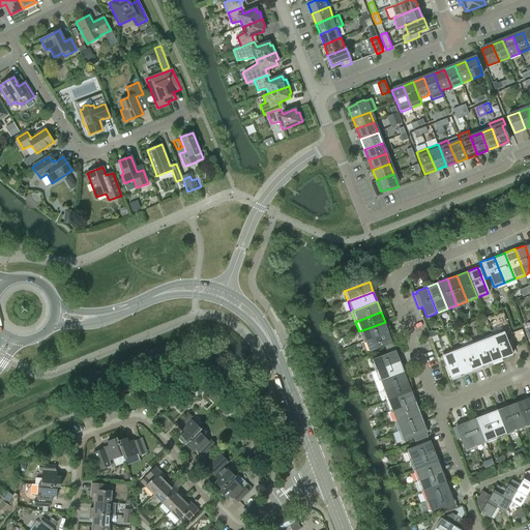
[(359,331),(362,342),(388,332),(385,322),(359,331)]
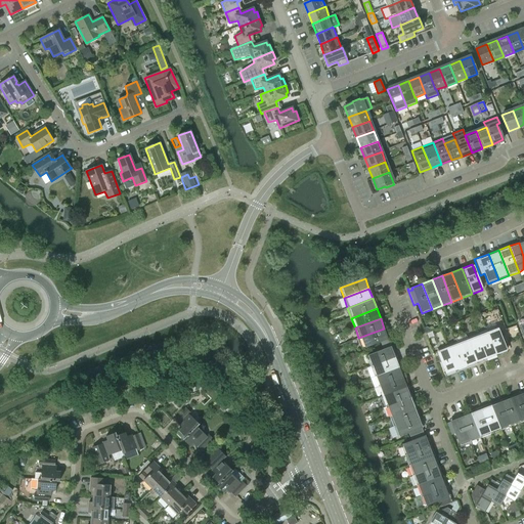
[(496,328),(486,331),(496,356),(507,353),(496,328)]
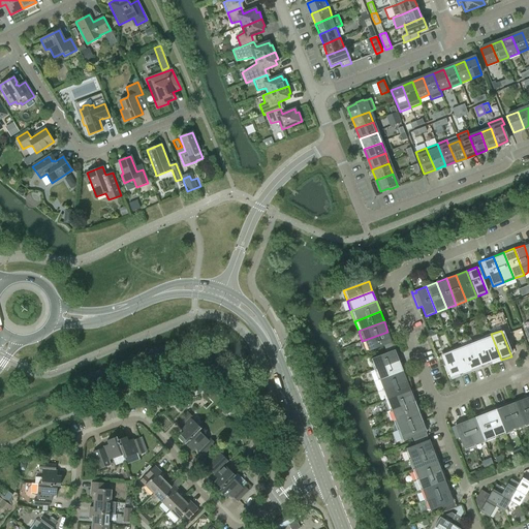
[(392,341),(387,332),(362,341),(366,351),(392,341)]
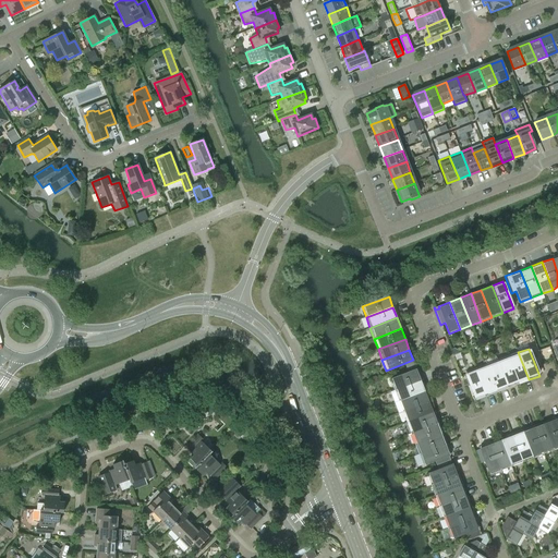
[(518,384),(529,379),(518,352),(508,356),(518,384)]
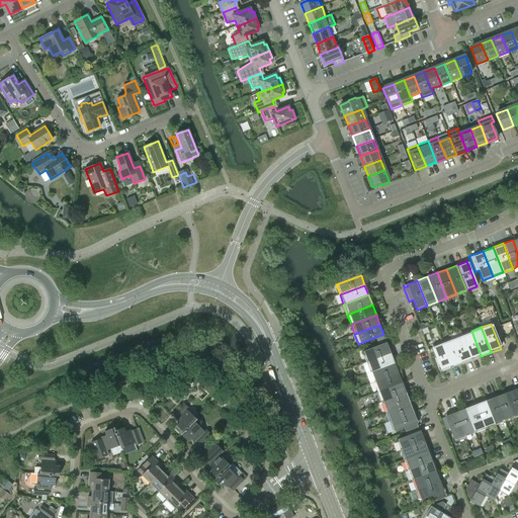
[(470,360),(481,356),(471,331),(461,335),(470,360)]
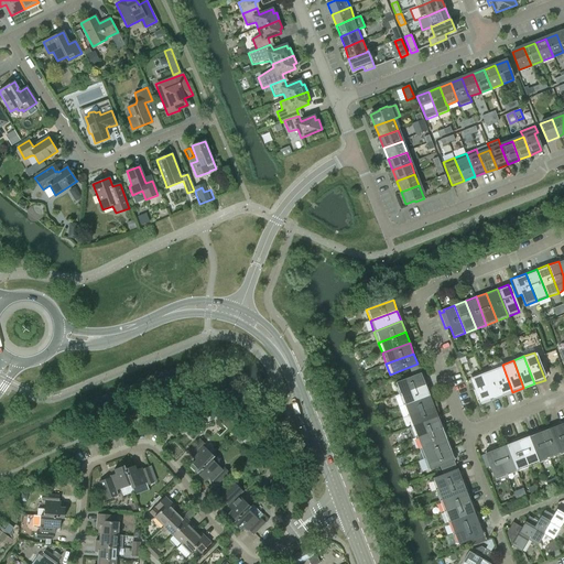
[(502,397),(512,392),(502,365),(491,369),(502,397)]
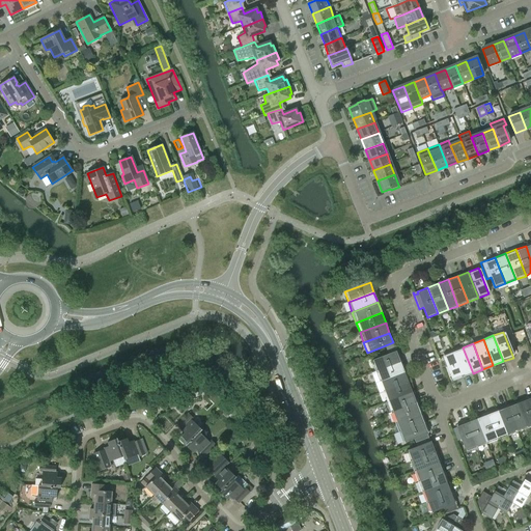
[(463,378),(473,373),(463,347),(452,352),(463,378)]
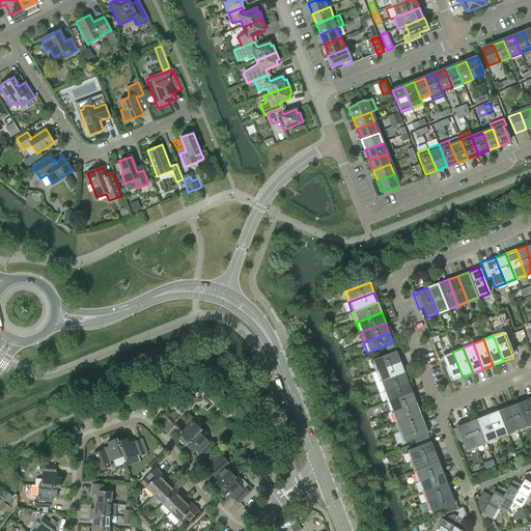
[(370,362),(374,372),(400,362),(397,352),(370,362)]
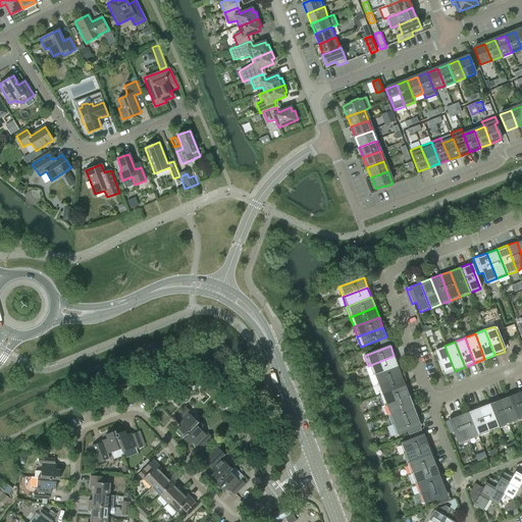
[(444,374),(455,371),(445,346),(434,350),(444,374)]
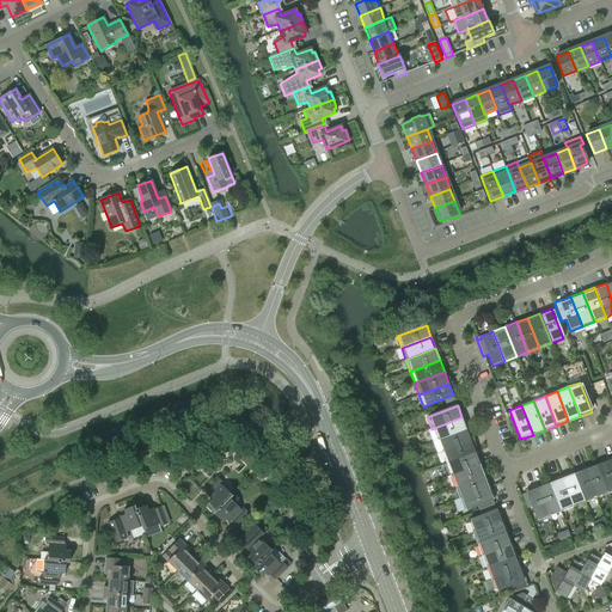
[(432,429),(436,440),(466,429),(461,417),(432,429)]
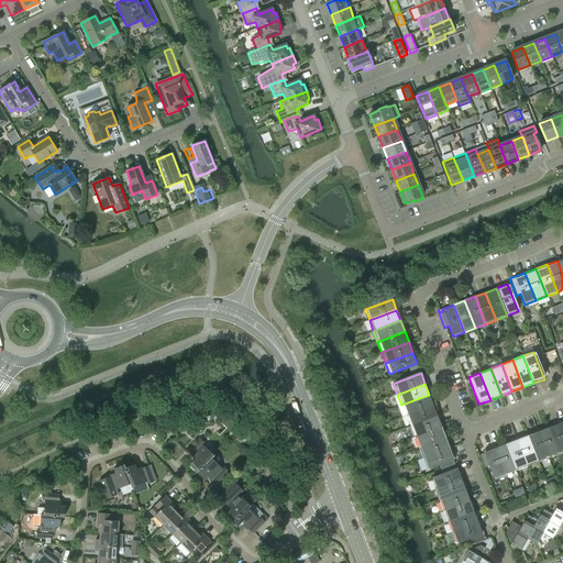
[(401,405),(406,416),(433,406),(429,395),(401,405)]
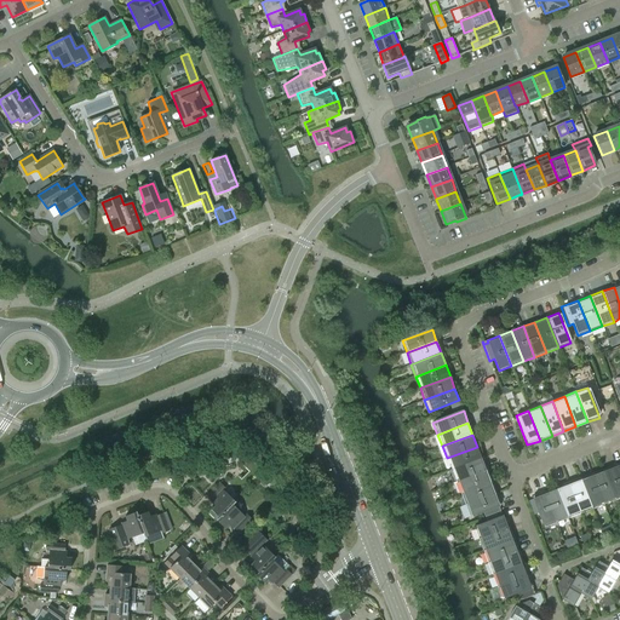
[(447,458),(452,470),(482,458),(477,447),(447,458)]
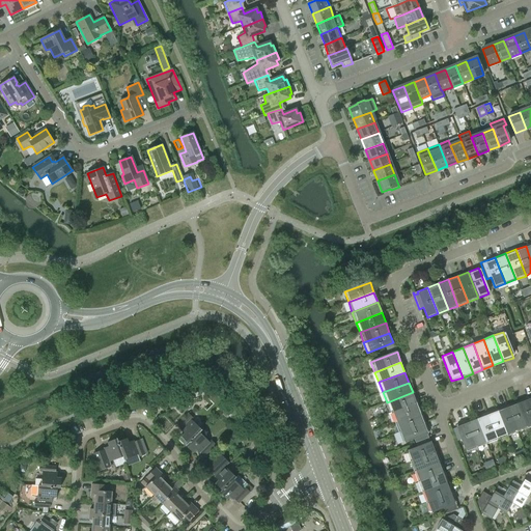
[(387,402),(390,413),(417,402),(413,392),(387,402)]
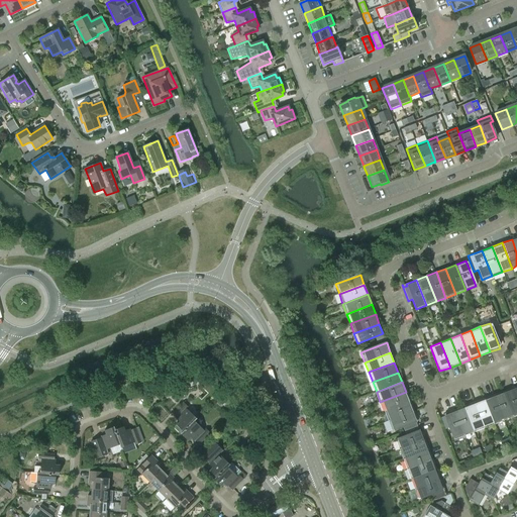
[(516,398),(513,387),(503,391),(512,417),(516,414),(516,398)]
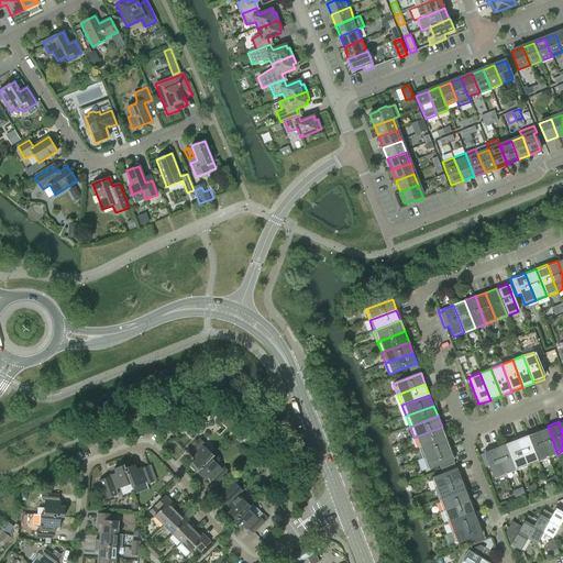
[(548,426),(537,430),(548,457),(558,454),(548,426)]
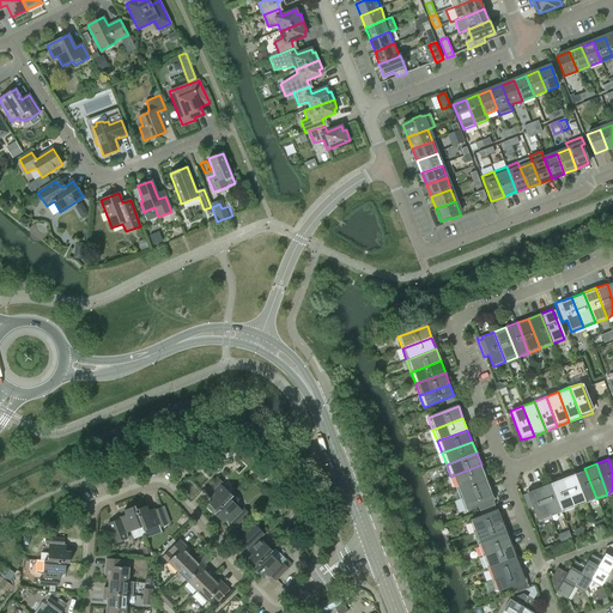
[(450,477),(455,487),(485,477),(481,465),(450,477)]
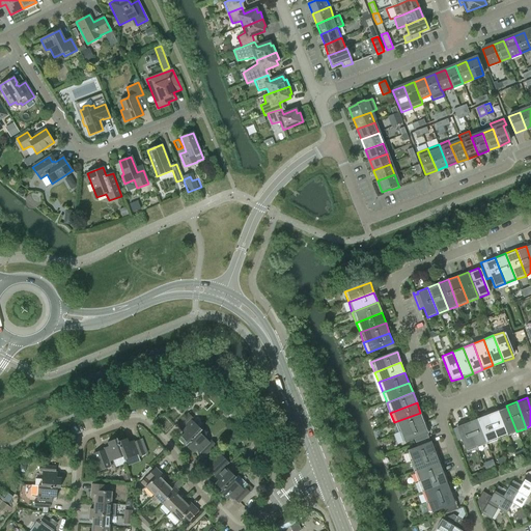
[(506,406),(496,410),(506,436),(516,431),(506,406)]
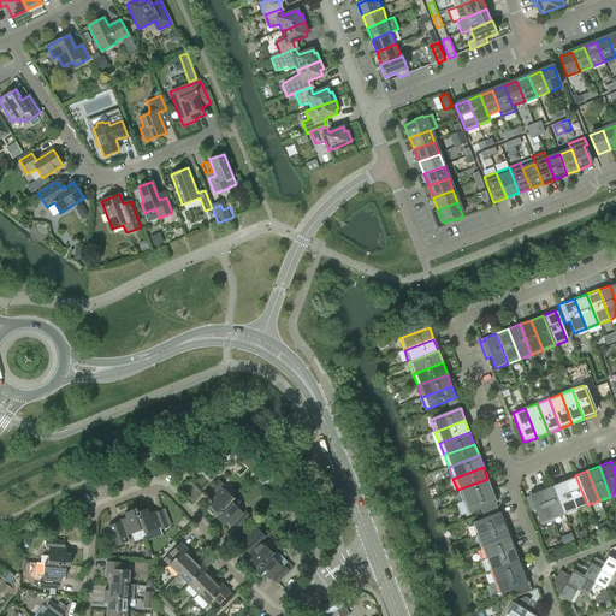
[(575,475),(563,480),(575,510),(587,505),(575,475)]
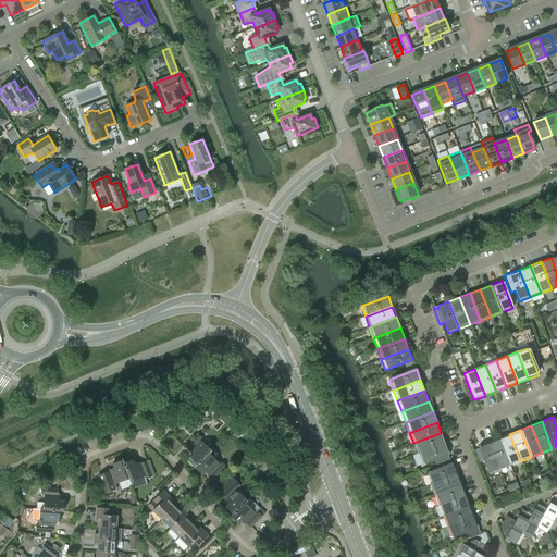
[(413,443),(418,454),(445,444),(441,433),(413,443)]
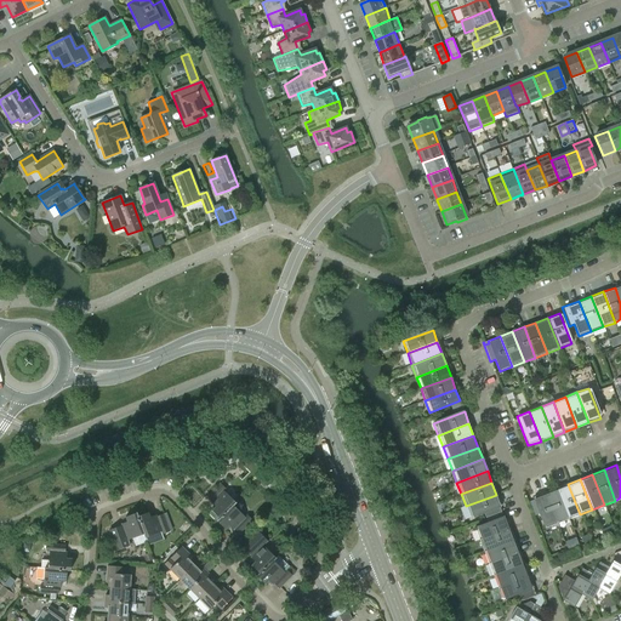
[(209,513),(217,522),(233,506),(235,503),(223,491),(226,489),(221,484),(208,496),(212,501),(211,502),(215,507),(209,513)]
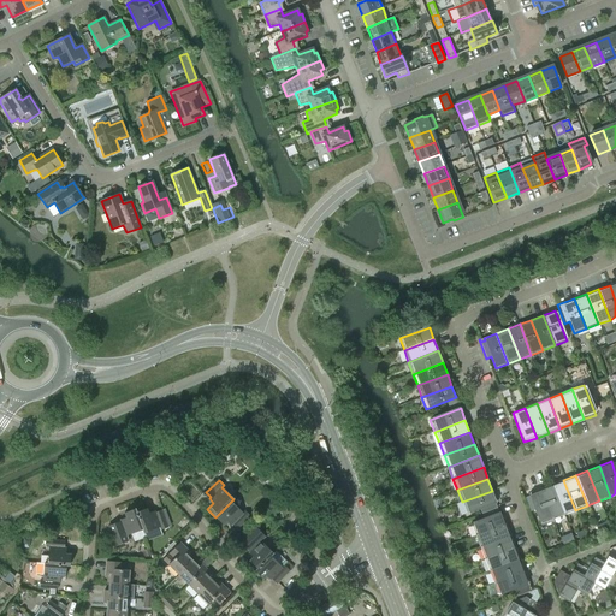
[(563,480),(552,484),(563,515),(575,510),(563,480)]
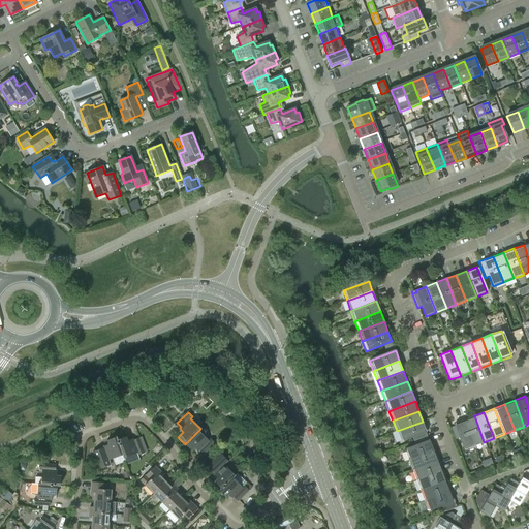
[(474,415),(464,419),(474,445),(484,442),(474,415)]
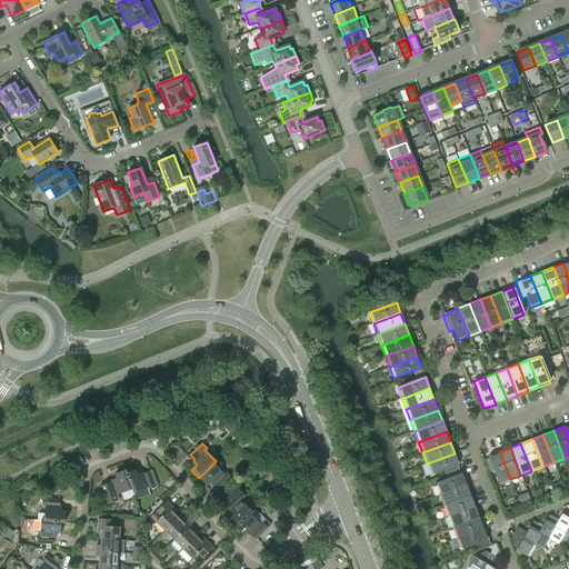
[(499,483),(510,479),(499,451),(488,456),(499,483)]
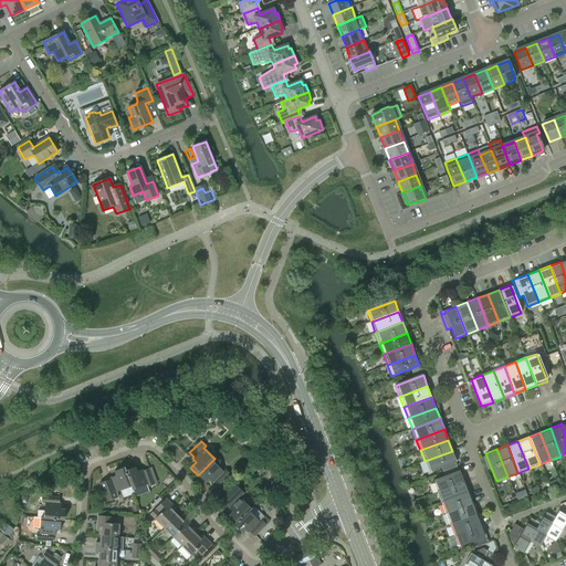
[(457,461),(452,451),(425,461),(429,472),(457,461)]
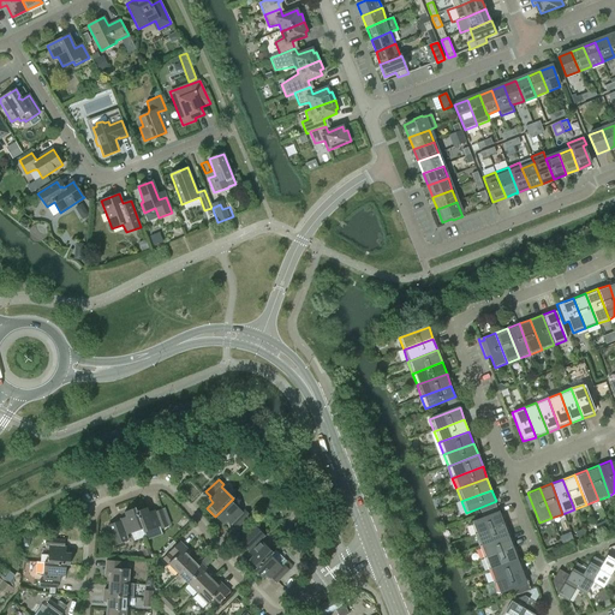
[(231,501),(215,517),(224,525),(227,521),(231,525),(232,524),(237,529),(250,515),(245,511),(243,513),(231,501)]
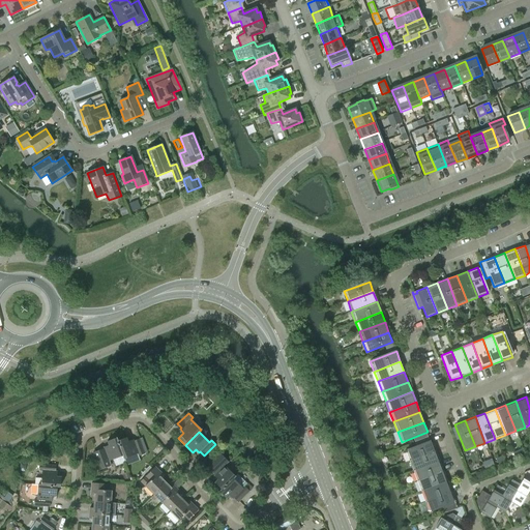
[(405,451),(409,462),(435,451),(431,441),(430,441),(428,437),(414,442),(416,447),(405,451)]
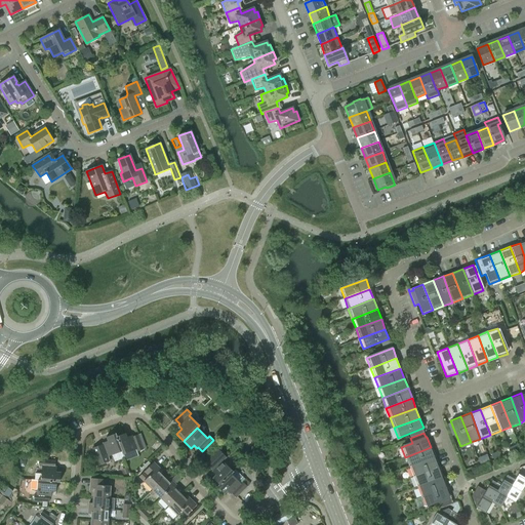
[(116,437),(122,452),(123,454),(136,449),(137,452),(143,450),(137,436),(132,438),(131,436),(127,438),(125,434),(116,437)]
